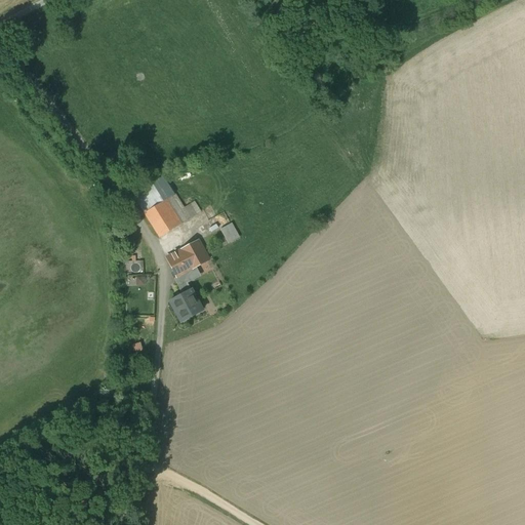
[(190,219),(164,177),(134,196),(160,238),(190,219)]
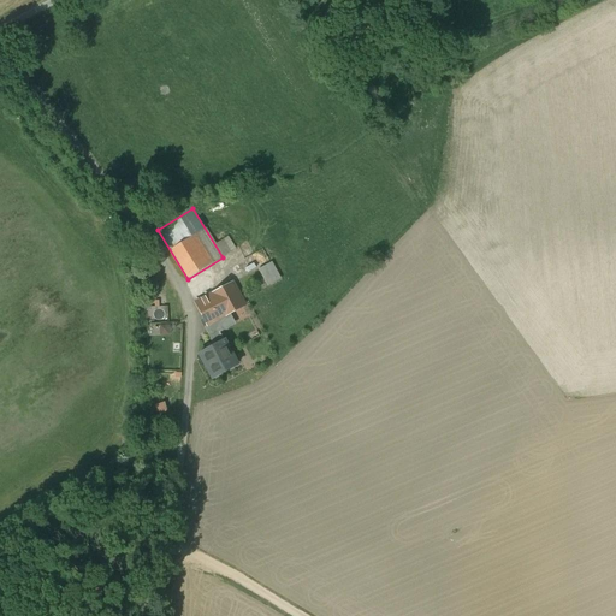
[(271,264),(260,270),(268,286),(279,280),(271,264)]
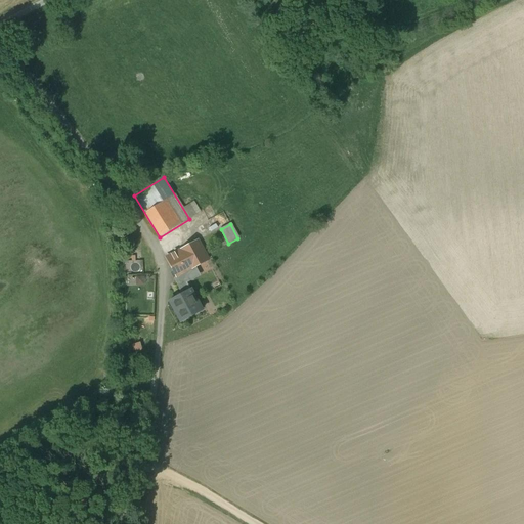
[(228,244),(221,229),(214,233),(222,247),(228,244)]
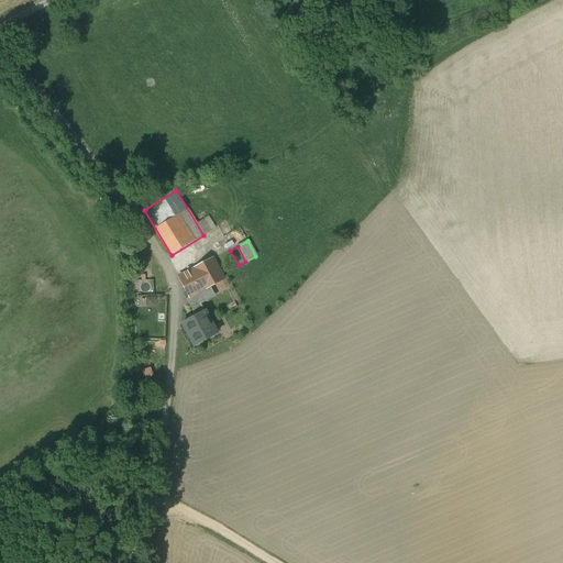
[(230,251),(179,277),(189,297),(187,298),(186,299),(195,317),(205,311),(201,305),(211,299),(218,313),(236,304),(221,275),(225,273),(239,265),(230,251)]
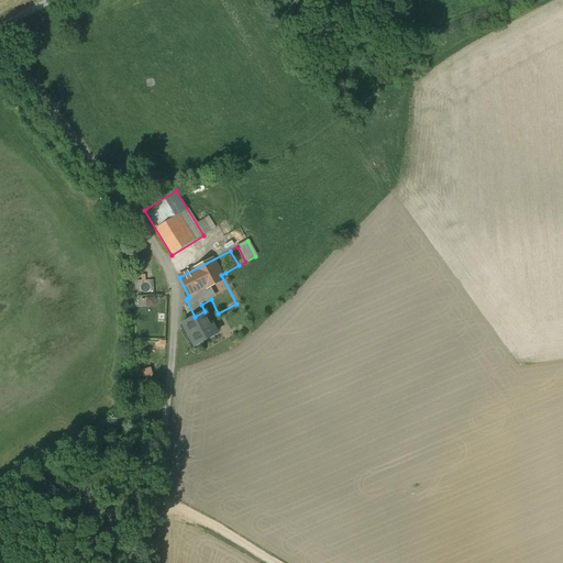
[(146,306),(156,305),(156,296),(145,296),(146,306)]
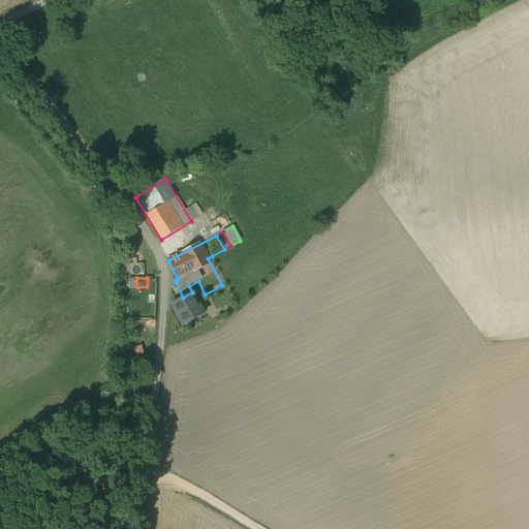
[(173,304),(172,304),(173,306),(183,325),(204,314),(192,292),(183,298),(173,304)]
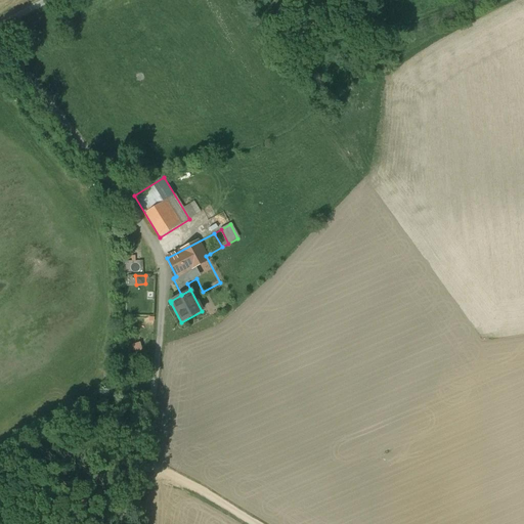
[(133,343),(134,351),(141,350),(140,341),(133,343)]
